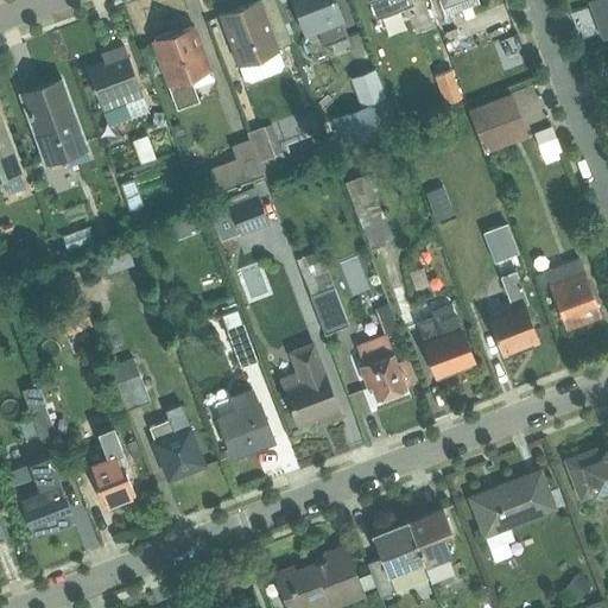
[(245,80),(284,64),(259,0),(220,16),(245,80)]
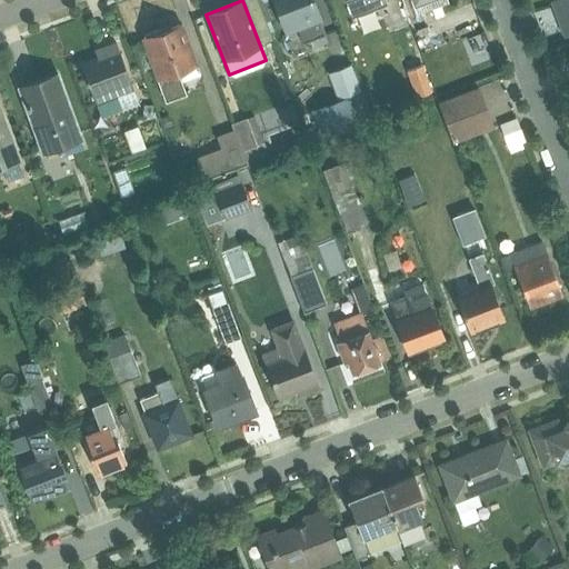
[(271,0),(285,38),(319,27),(309,0),(271,0)]
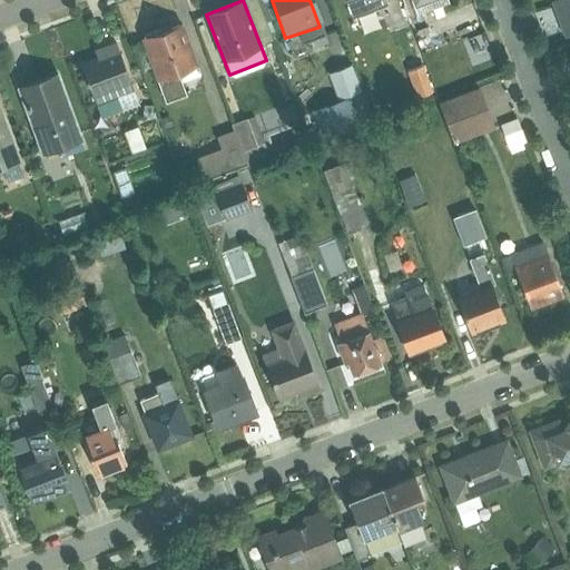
[(410,0),(414,9),(438,0),(410,0)]
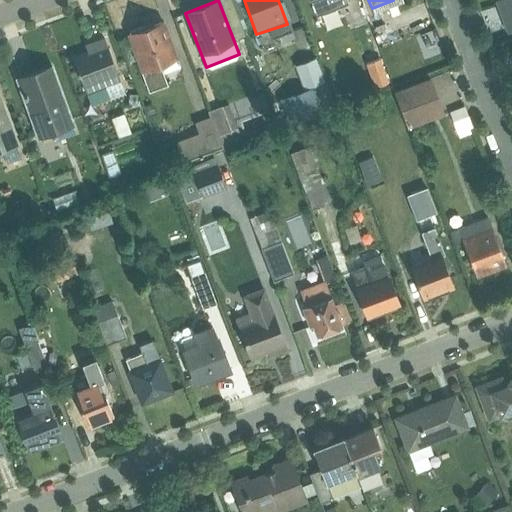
[(511,0),(496,0),(502,33),(511,31),(511,0)]
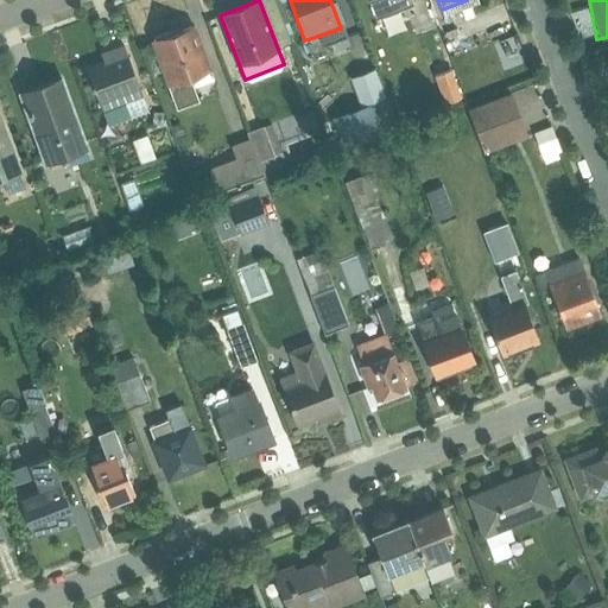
[(590,27),(584,10),(570,14),(577,32),(590,27)]
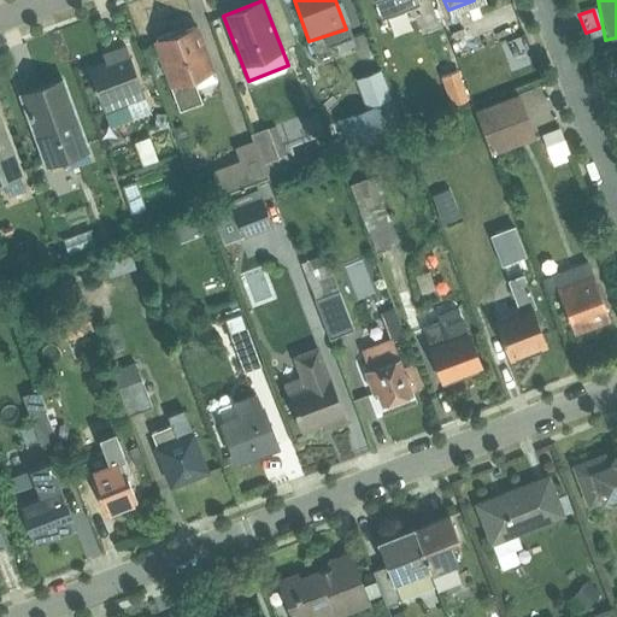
[(172,89),(216,72),(199,25),(154,42),(172,89)]
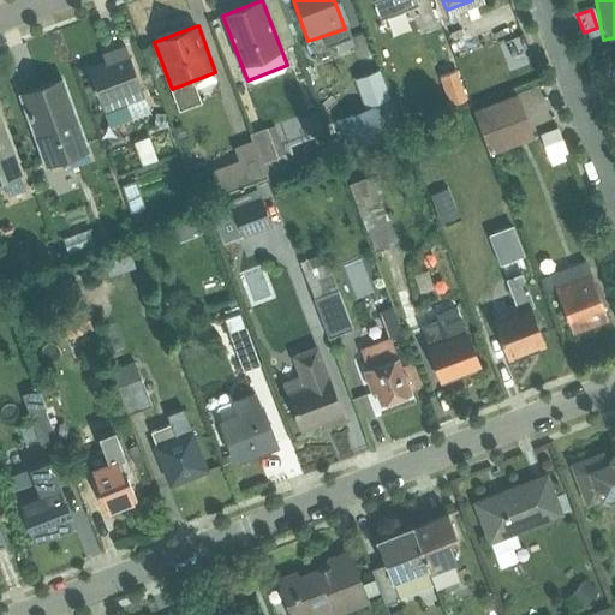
[(101,117),(143,101),(125,54),(83,70),(101,117)]
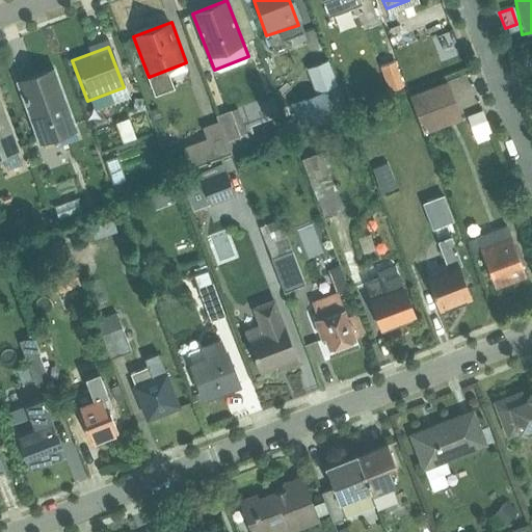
[(331,59),(307,64),(313,95),(291,99),(295,118),(342,108),(331,59)]
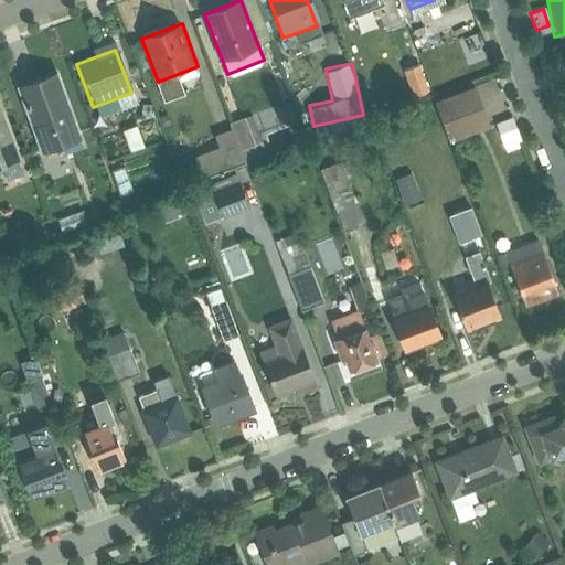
[(401,68),(407,98),(427,93),(420,64),(401,68)]
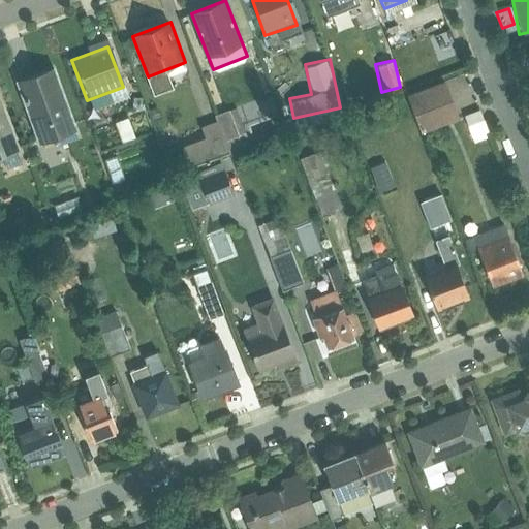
[(39,147),(74,133),(51,68),(14,81),(39,147)]
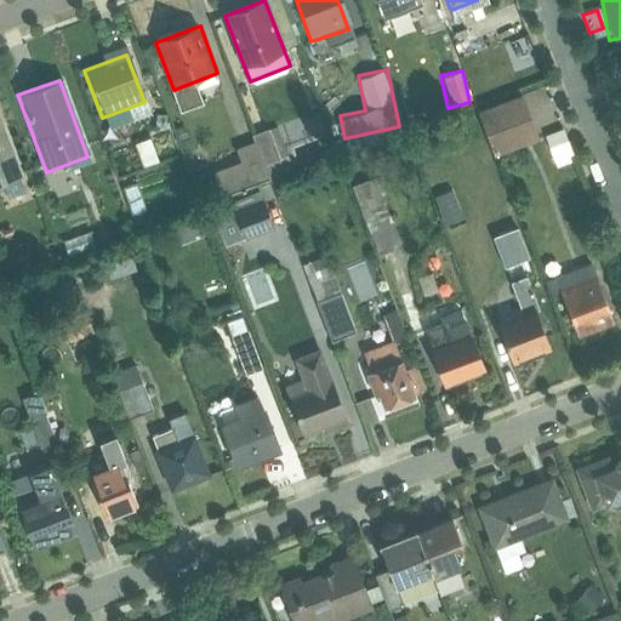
[(489,154),(535,144),(524,97),(479,108),(489,154)]
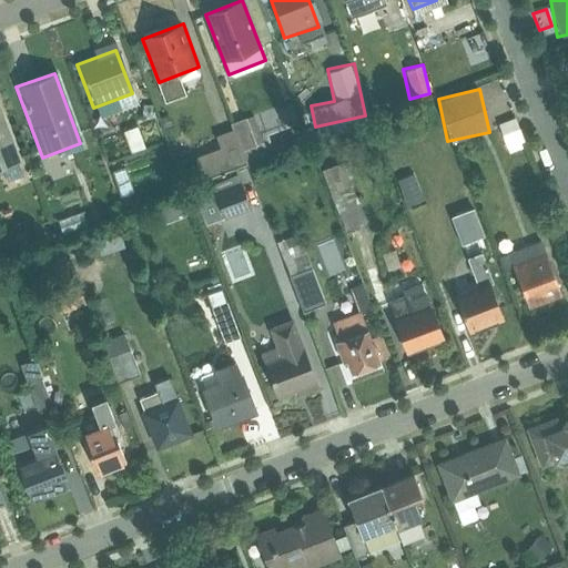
[(254,140),(292,132),(286,109),(250,117),(254,140)]
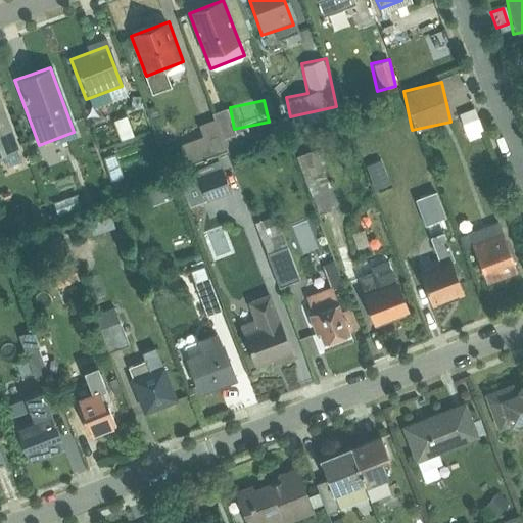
[(0,154),(16,149),(0,104),(0,154)]
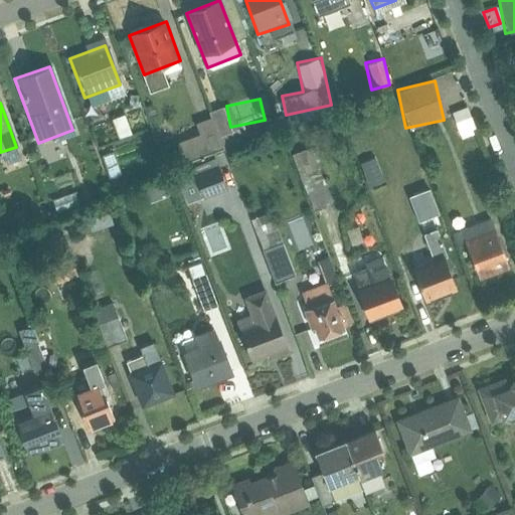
[(184,155),(233,139),(222,106),(206,112),(208,118),(193,123),(197,135),(179,141),(184,155)]
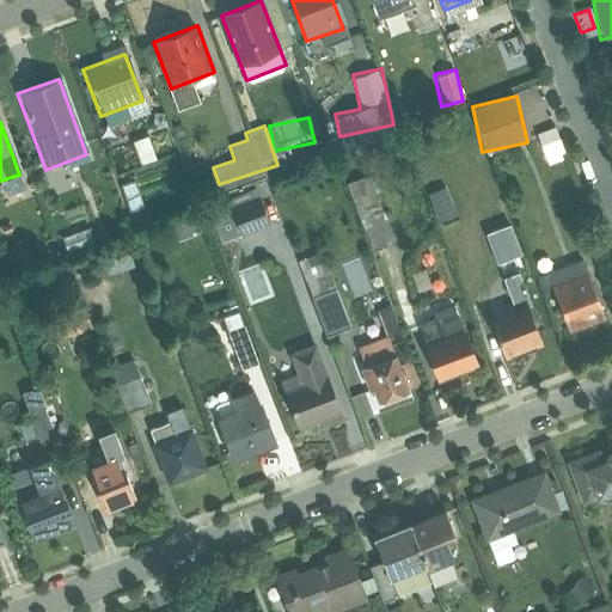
[(534,135),(548,166),(565,158),(552,127),(534,135)]
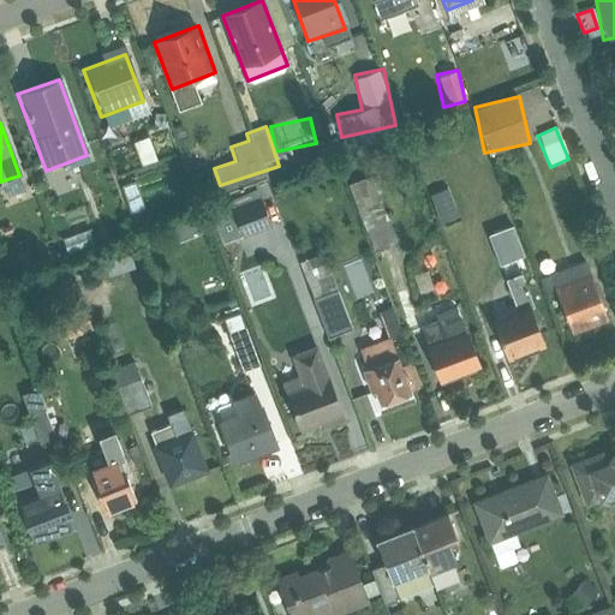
[(132,142),(141,166),(155,161),(147,136),(132,142)]
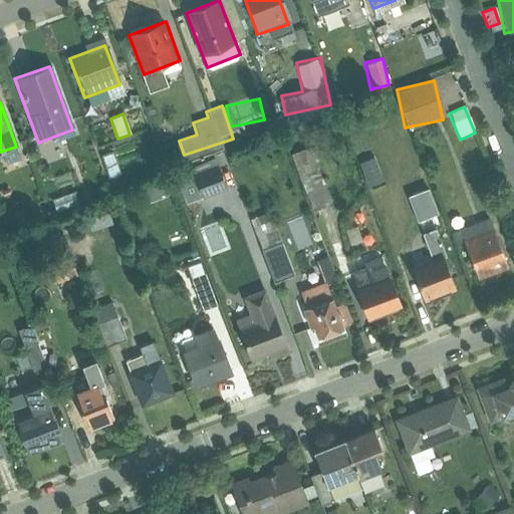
[(375,159),(360,161),(364,185),(378,183),(375,159)]
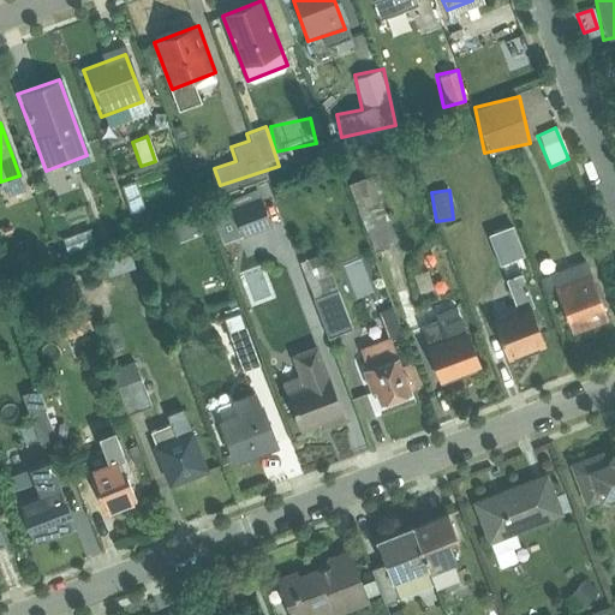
[(221,243),(270,230),(264,209),(233,218),(231,208),(213,213),(221,243)]
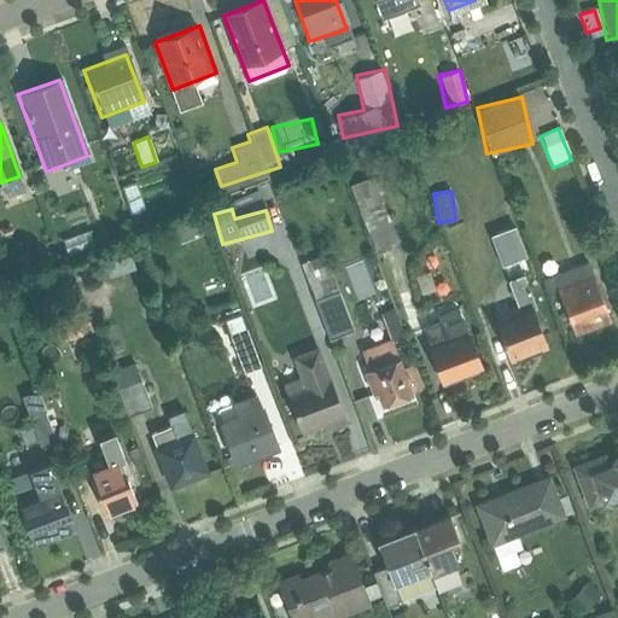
[(514,225),(491,233),(514,298),(526,295),(516,261),(526,257),(514,225)]
